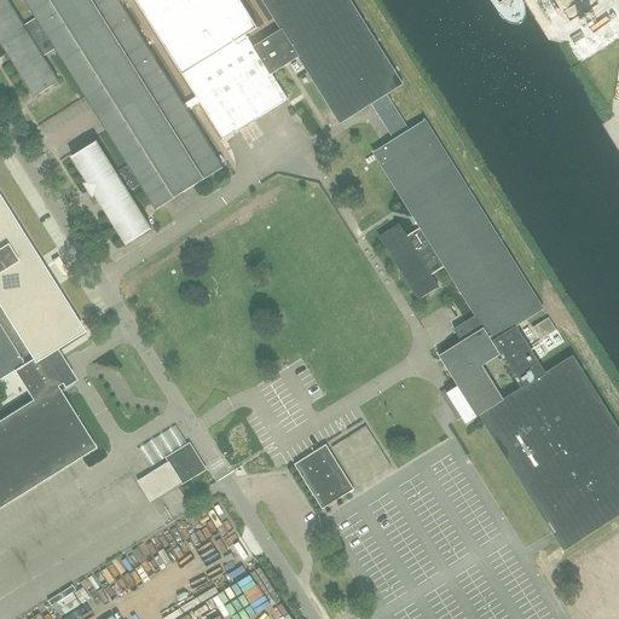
[(56,48),(81,90),(129,165),(117,173),(98,142),(73,157),(88,181),(86,184),(93,196),(97,195),(127,243),(151,229),(128,191),(140,184),(156,209),(224,167),(119,0),(25,0),(36,17),(24,24),(9,0),(0,0),(0,40),(35,96),(59,81),(44,56),(56,48)]
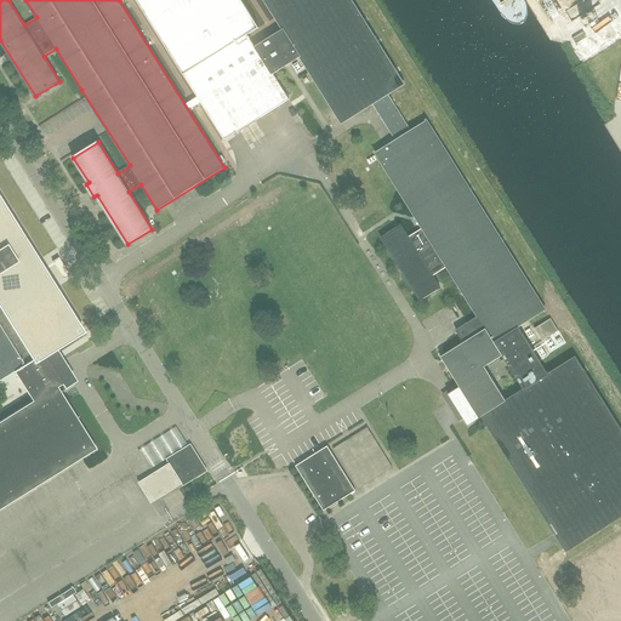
[(203,104),(226,140),(290,100),(273,73),(256,49),(248,35),(260,28),(241,0),(127,0),(129,1),(130,0),(136,0),(198,97),(192,101),(197,109),(203,104)]
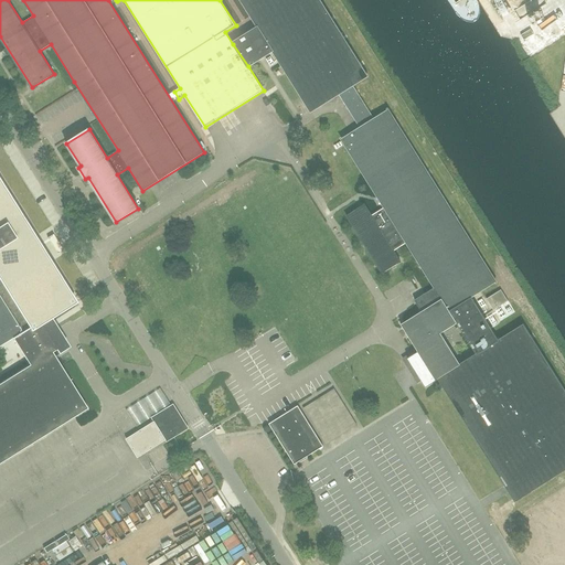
[(496,283),(387,109),(372,118),(352,86),(368,77),(319,0),(240,0),(258,28),(233,44),(248,66),(259,60),(263,57),(273,52),(310,112),(311,113),(339,95),(360,127),(350,134),(341,139),(384,209),(371,216),(364,204),(345,216),(382,274),(401,263),(393,251),(406,243),(429,281),(434,288),(435,289),(415,302),(422,312),(402,326),(417,350),(418,352),(408,359),(412,365),(411,368),(411,370),(413,371),(415,371),(416,373),(413,375),(418,383),(422,381),(422,382),(426,387),(438,380),(439,380),(446,391),(448,395),(504,486),(505,486),(509,492),(514,501),(564,469),(564,394),(522,326),(497,341),(470,298),(496,283)]
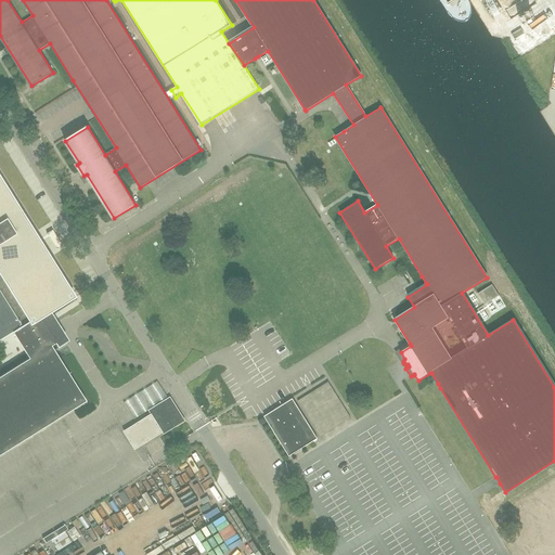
[(536,9),(524,13),(527,24),(539,20),(536,9)]
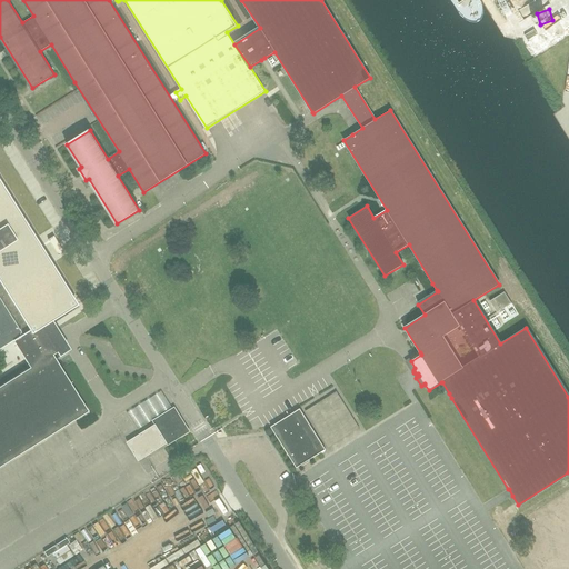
[(525,36),(526,36),(528,40),(538,33),(535,29),(525,36)]
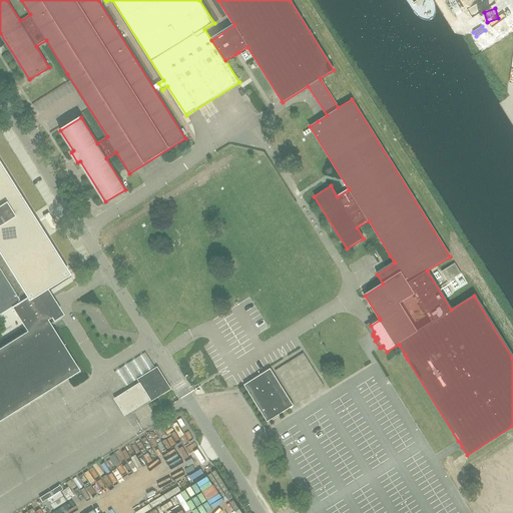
[(51,318),(37,295),(39,295),(68,277),(0,165),(0,423),(80,373),(48,320),(51,318)]
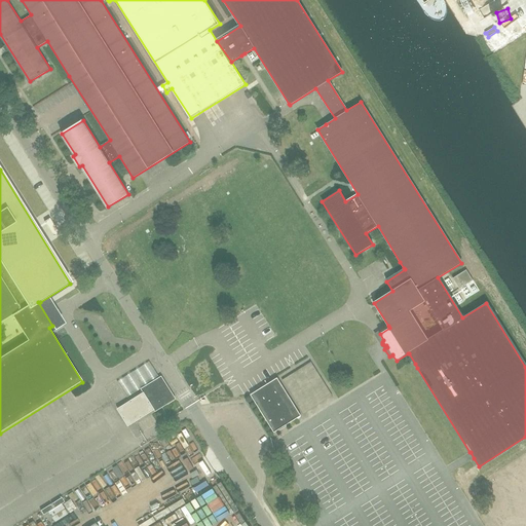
[(466,270),(453,278),(460,290),(474,282),(466,270)]
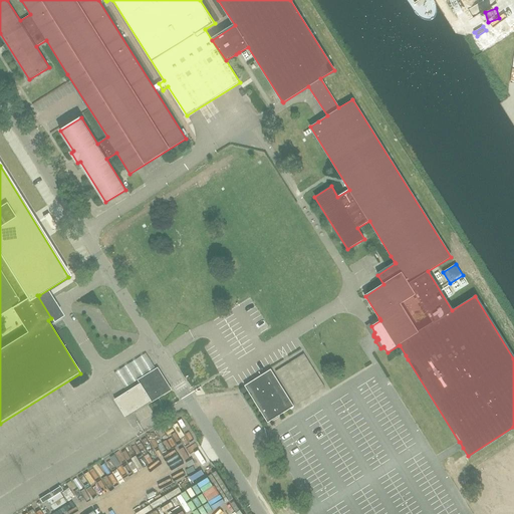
[(325,388),(304,354),(276,371),(296,405),(325,388)]
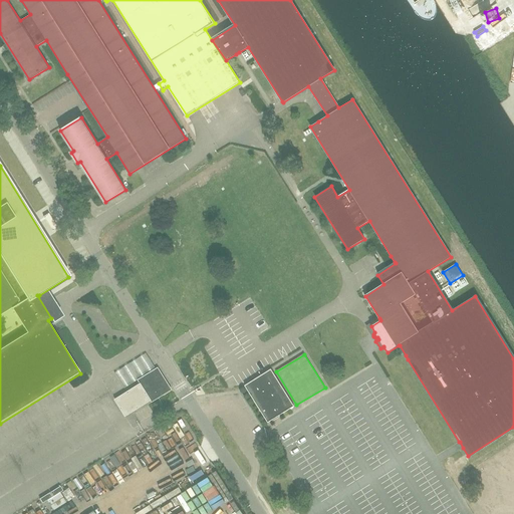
[(294,407),(271,369),(245,386),(268,423),(294,407)]
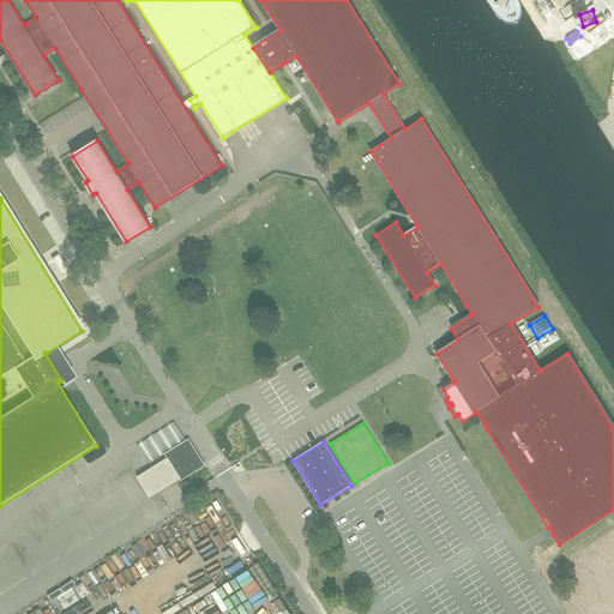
[(181,449),(137,477),(149,498),(157,492),(182,476),(196,468),(190,457),(194,453),(187,443),(180,446),(181,449)]
